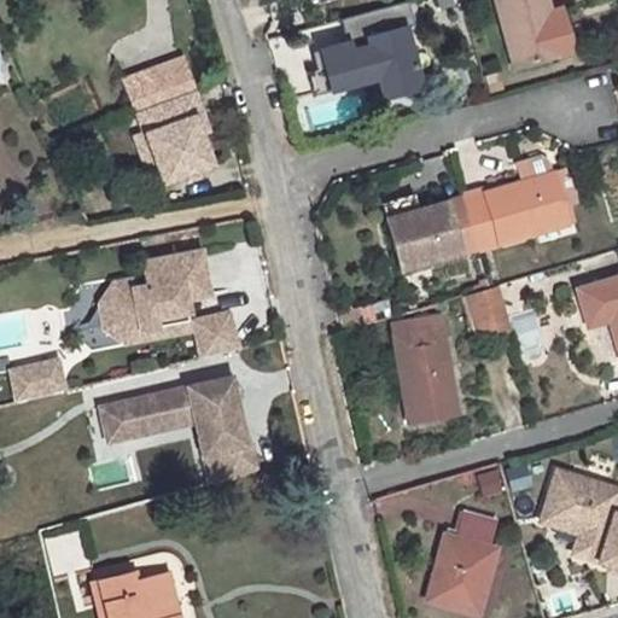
[(544,0),(494,0),(502,27),(513,68),(571,51),(560,10),(549,13),(544,0)]
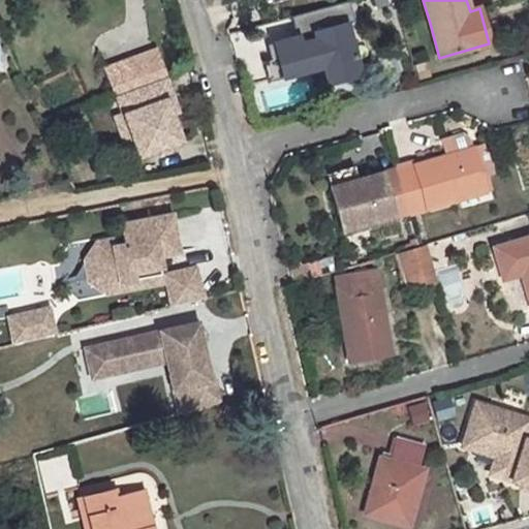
[(312,71),(316,88),(356,80),(344,23),(261,40),(270,81),(312,71)]
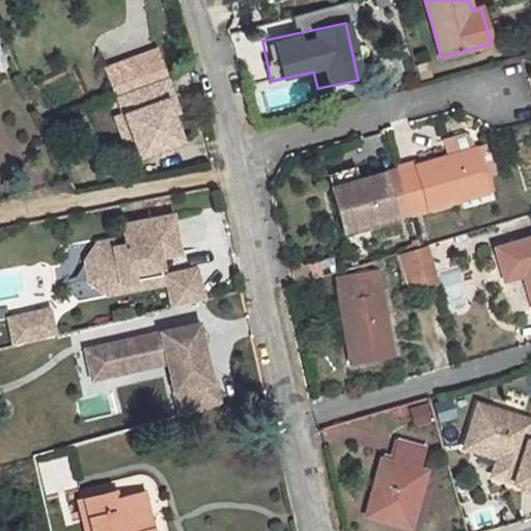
[(171,98),(164,77),(115,95),(121,114),(137,156),(178,140),(169,114),(164,100),(171,98)]
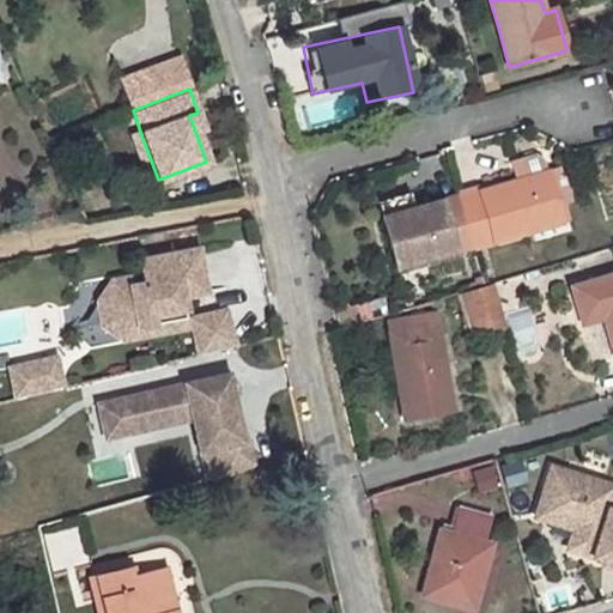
[(195,132),(204,128),(198,113),(189,115),(195,132)]
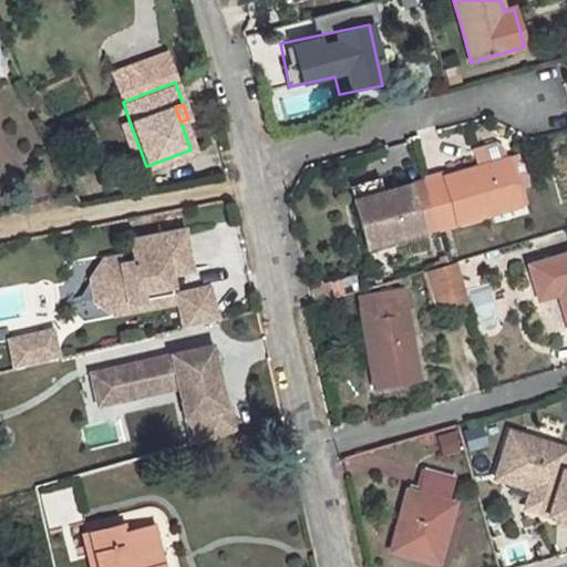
[(130,122),(122,125),(138,168),(146,166),(130,122)]
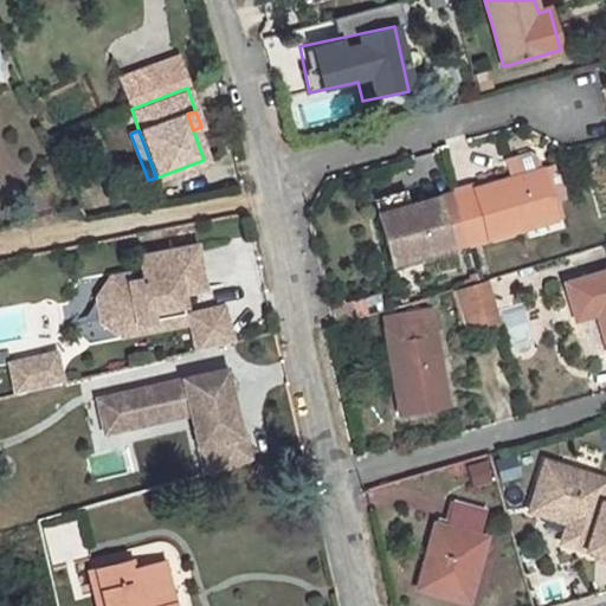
[(509,180),(452,195),(465,242),(466,244),(553,219),(540,172),(535,158),(528,153),(503,160),(509,180)]
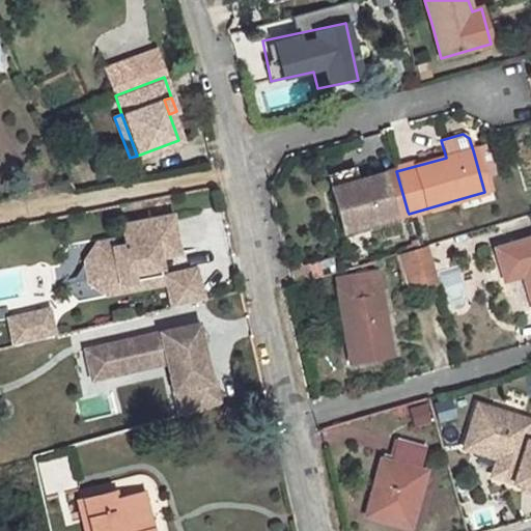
[(483,147),(473,150),(484,192),(492,190),(487,176),(494,175),(487,155),(486,155),(483,147)]
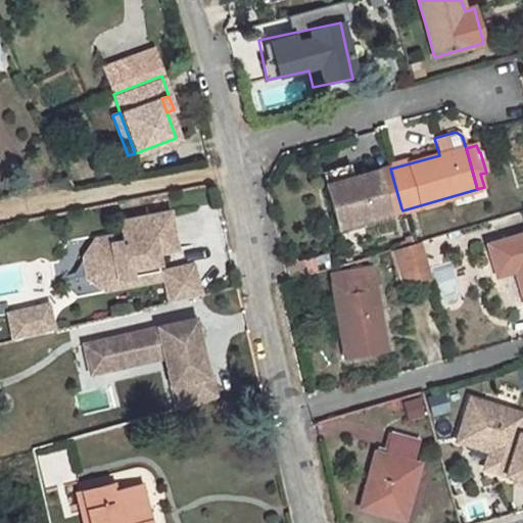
[(348,162),(321,171),(325,184),(351,177),(348,162)]
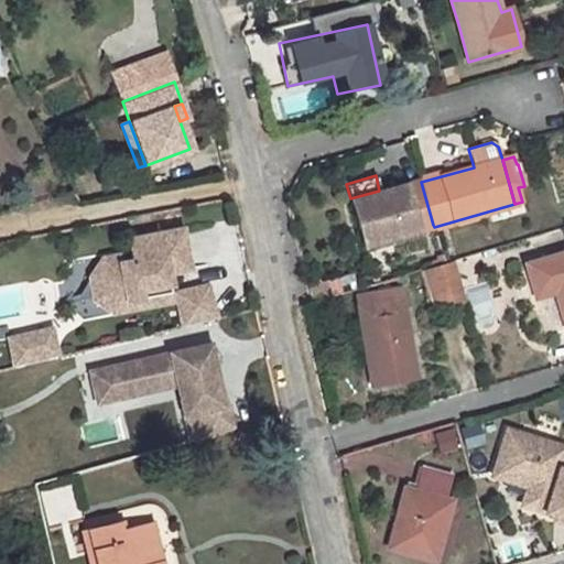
[(379,191),(350,198),(364,245),(433,225),(421,182),(420,180),(379,191)]
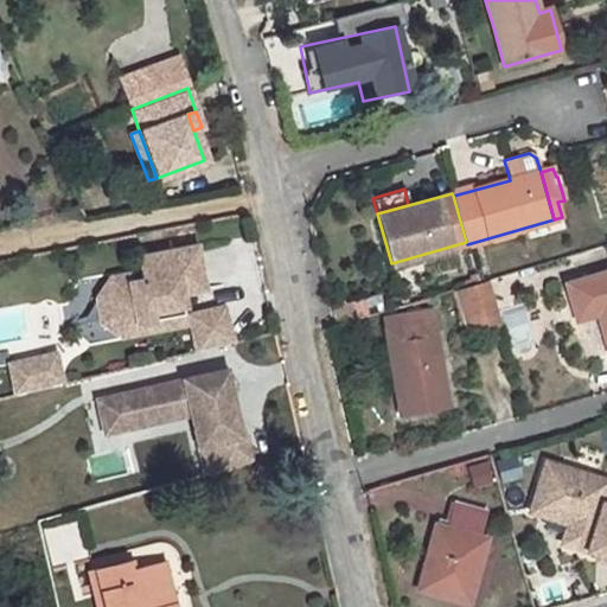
[(180,293),(202,289),(195,247),(138,257),(141,280),(128,282),(116,285),(106,299),(110,317),(125,326),(151,320),(149,312),(181,306),(180,293)]
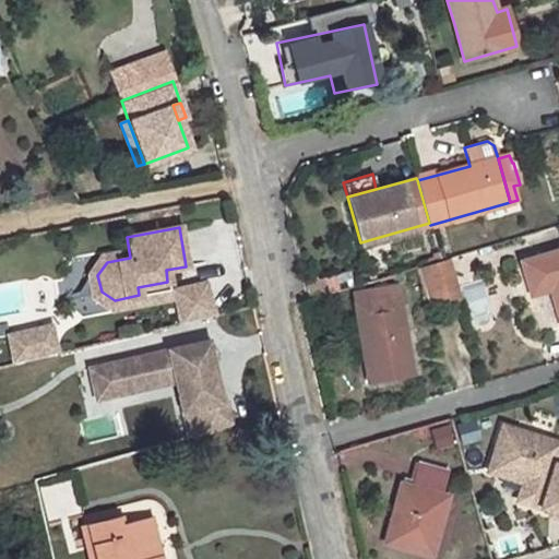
[(558,249),(519,262),(525,281),(544,274),(548,288),(558,325),(558,324),(558,249)]
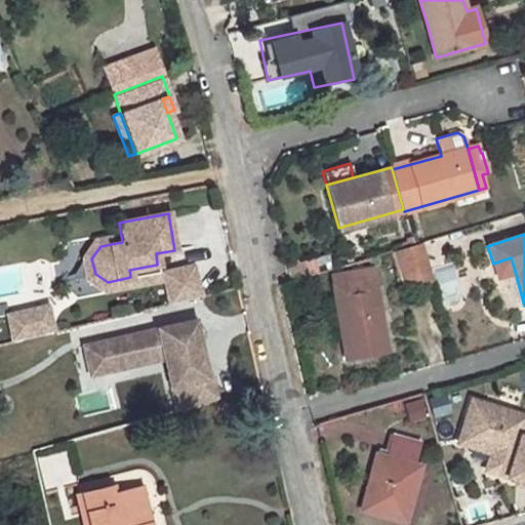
[(105,290),(160,279),(157,265),(129,270),(130,277),(108,282),(95,274),(91,258),(101,246),(111,244),(110,237),(96,239),(83,256),(88,280),(105,290)]
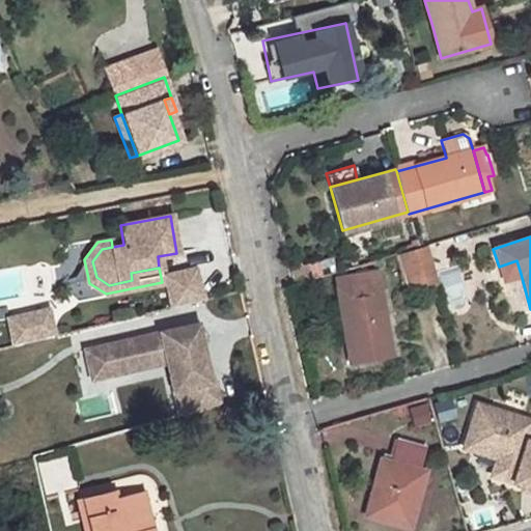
[(427,244),(400,252),(411,287),(438,279),(427,244)]
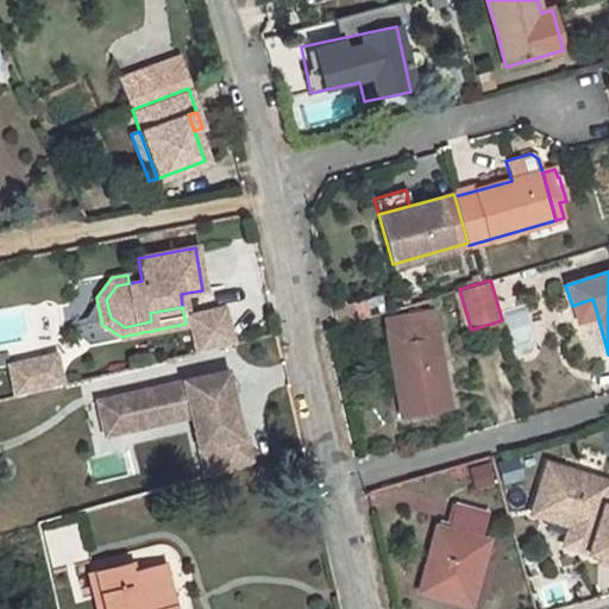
[(597,314),(592,299),(572,306),(576,321),(597,314)]
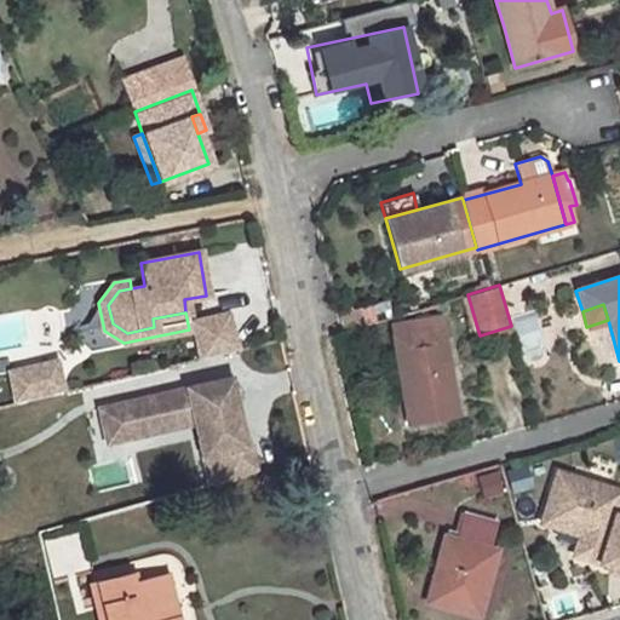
[(237,351),(228,314),(193,322),(201,359),(237,351)]
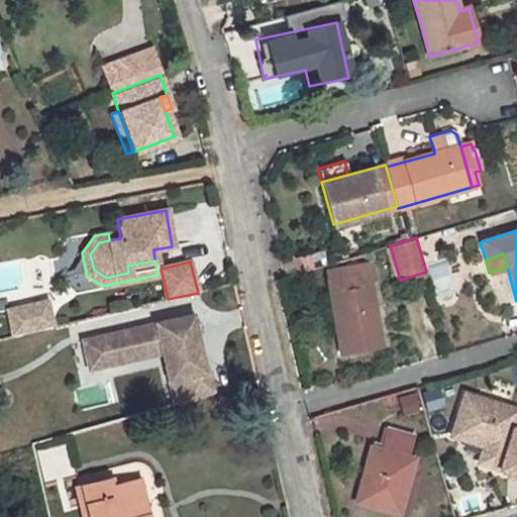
[(366,266),(326,272),(329,295),(335,294),(340,326),(334,327),(339,355),(380,348),(366,266)]
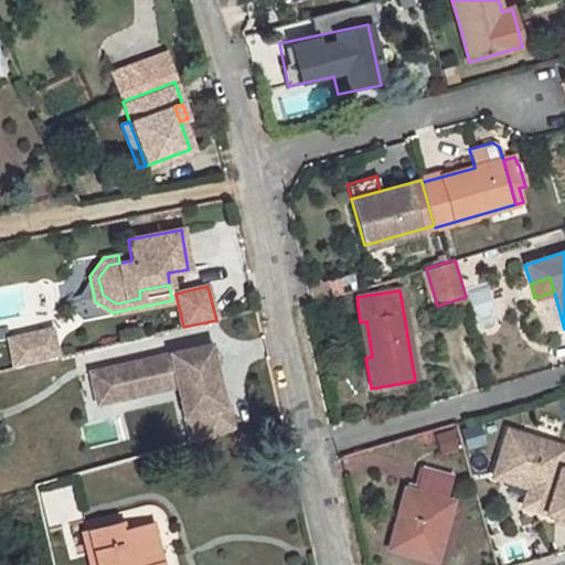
[(366,321),(360,322),(365,358),(372,356),(366,321)]
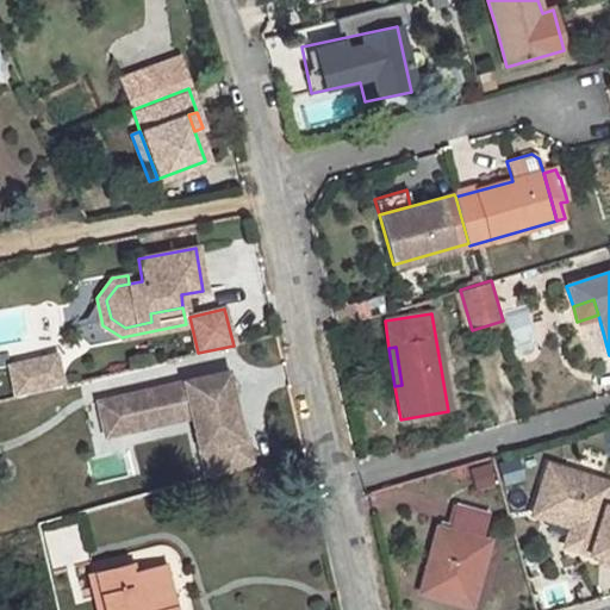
[(66,383),(57,353),(13,365),(20,394),(30,392),(25,372),(50,365),(56,386),(66,383)]
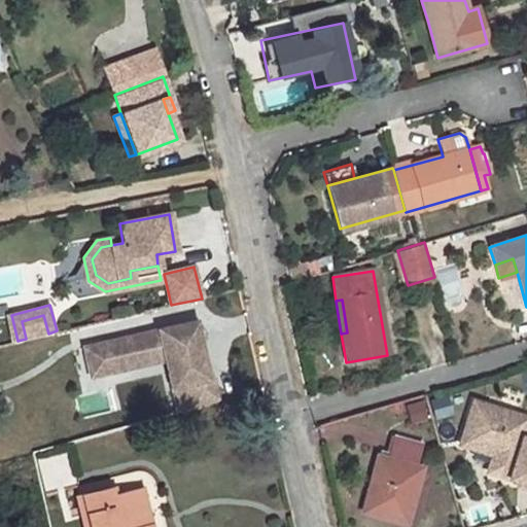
[(48,334),(43,315),(22,321),(26,339),(48,334)]
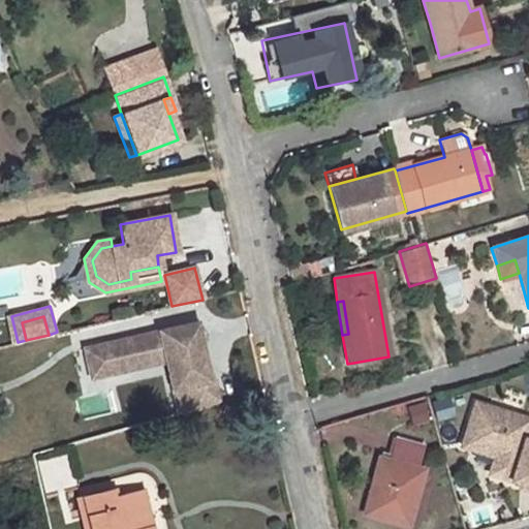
[(105,373),(166,360),(178,413),(218,403),(213,379),(208,380),(195,324),(99,346),(105,373)]
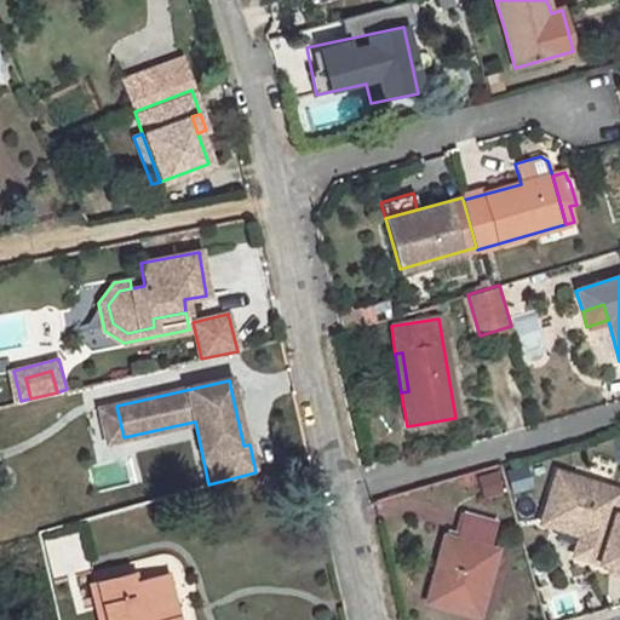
[(124,437),(116,406),(99,409),(107,441),(124,437)]
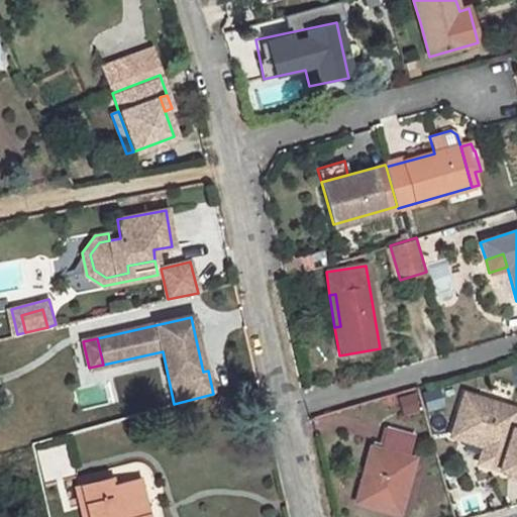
[(400,416),(417,411),(411,392),(395,397),(400,416)]
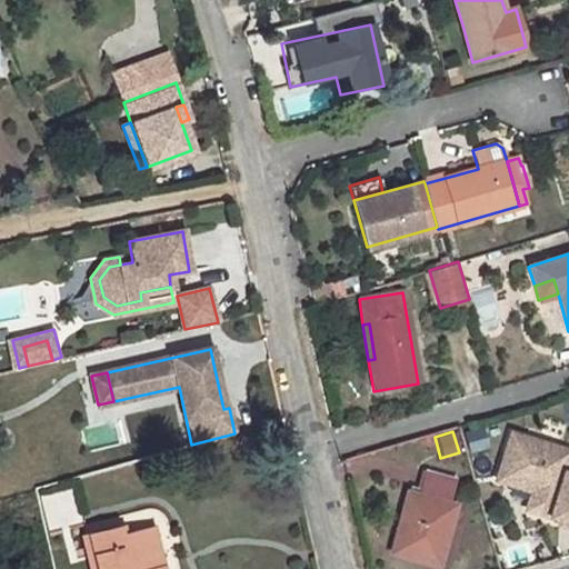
[(568,475),(563,473),(568,453),(568,450),(511,433),(498,478),(533,490),(528,509),(568,520),(568,475)]
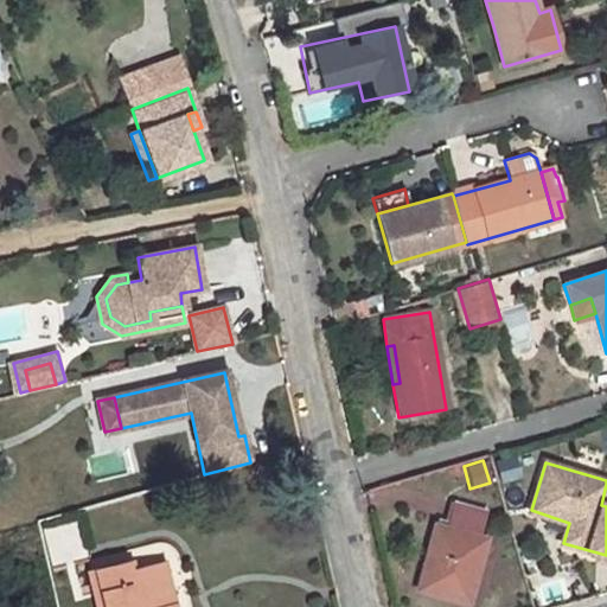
[(484,540),(478,538),(485,513),(454,503),(448,522),(436,519),(417,588),(468,601),(484,540)]
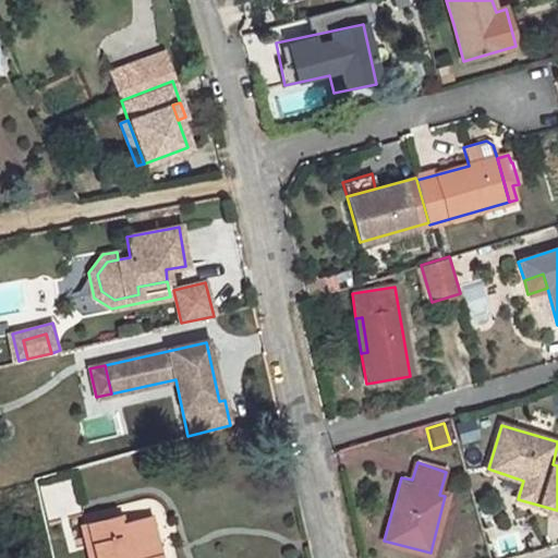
[(48,517),(76,510),(69,478),(40,486),(48,517)]
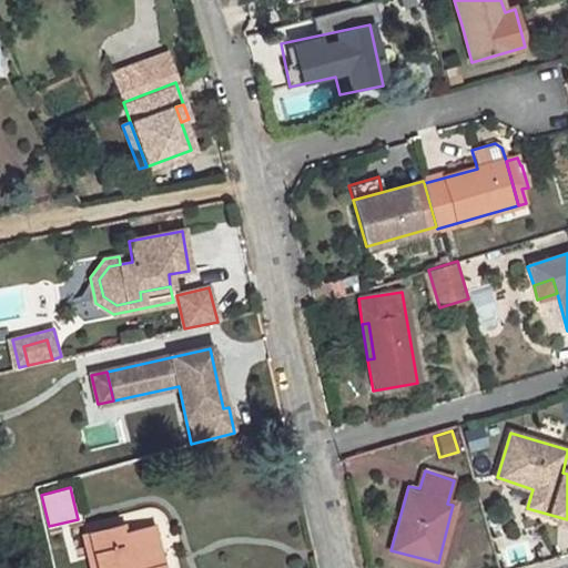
[(121,523),(87,531),(94,567),(164,567),(163,563),(152,565),(143,527),(123,533),(121,523)]
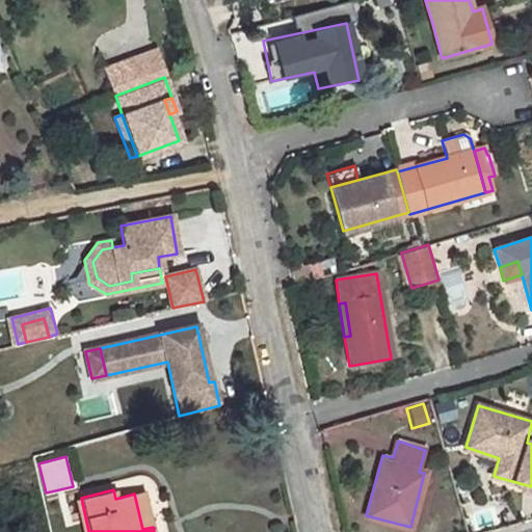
[(143,491),(134,494),(142,529),(153,527),(143,491)]
